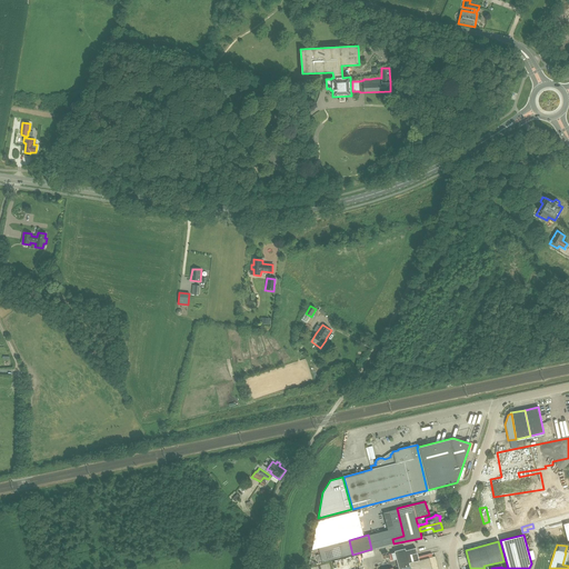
[(392,568),(388,568),(438,568),(435,556),(432,557),(431,553),(421,556),(418,557),(416,548),(406,551),(405,549),(395,551),(395,552),(391,553),(393,560),(397,559),(399,568),(392,568)]
